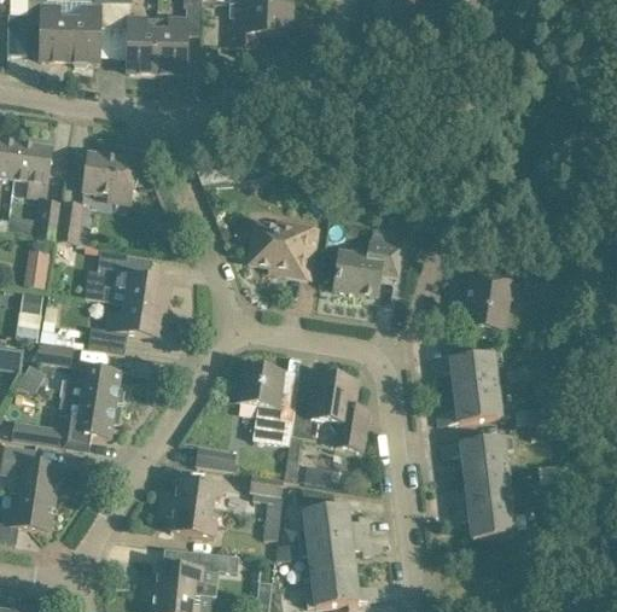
[(46,0),(46,5),(41,5),(40,59),(69,60),(70,0),(46,0)]
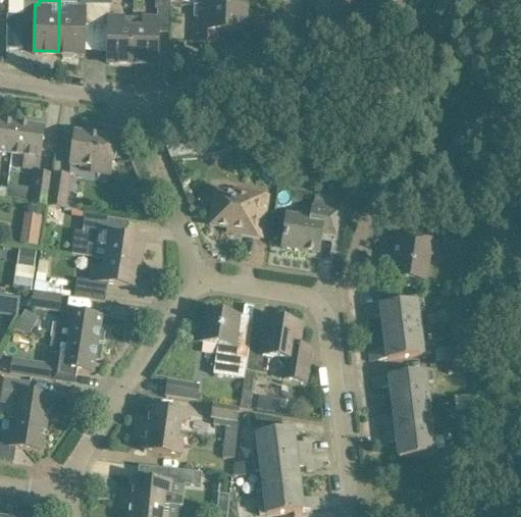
[(96,1),(96,0),(81,0),(59,0),(58,51),(60,51),(61,55),(71,55),(73,51),(82,52),(83,21),(96,21),(96,1)]
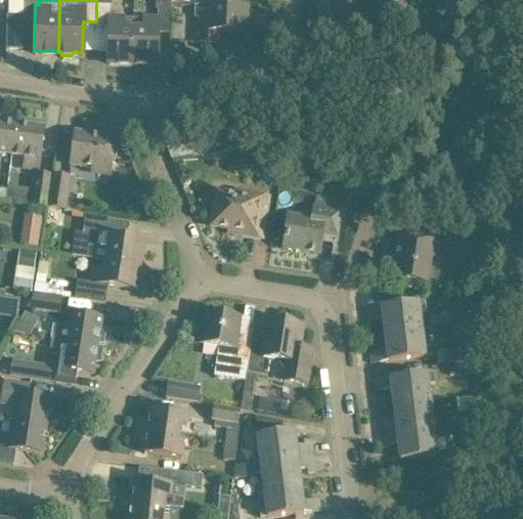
[(331,8),(329,1),(325,0),(321,0),(316,3),(317,10),(324,13),(331,8)]
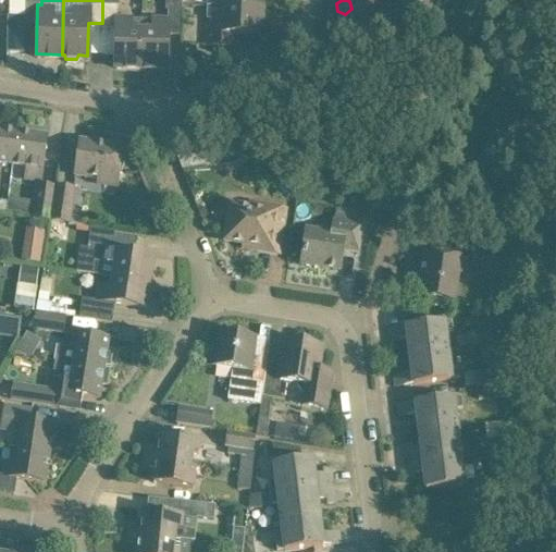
[(224,2),(206,2),(205,41),(230,43),(230,29),(260,29),(261,3),(224,2)]
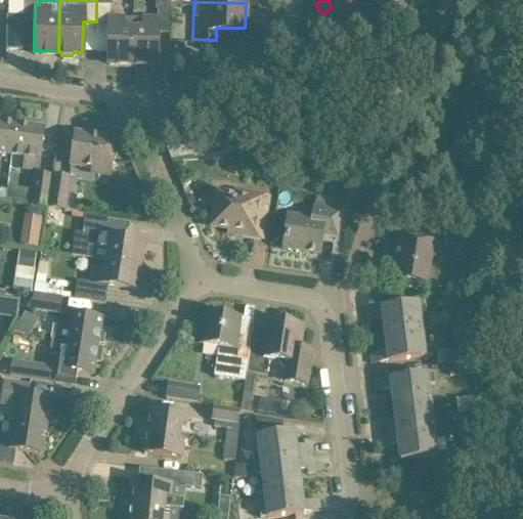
[(22,46),(23,12),(6,11),(5,46),(22,46)]
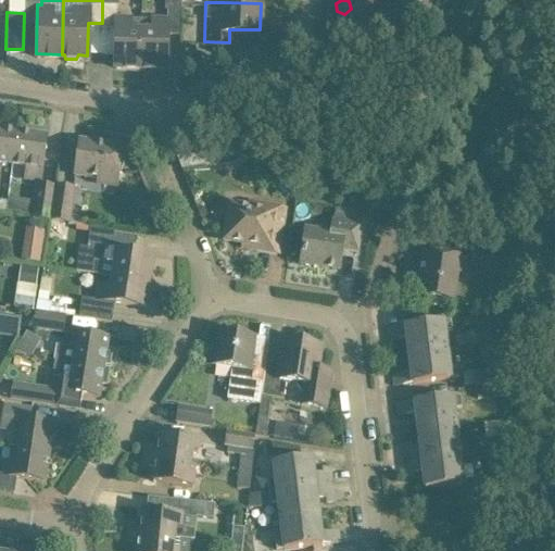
[(140,20),(140,15),(115,14),(115,24),(114,50),(114,64),(139,65),(140,20)]
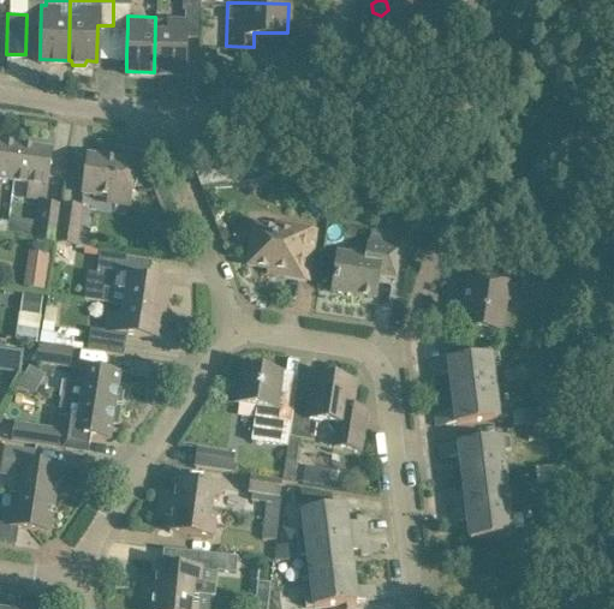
[(183,72),(184,17),(168,16),(168,17),(155,17),(154,72),(183,72)]
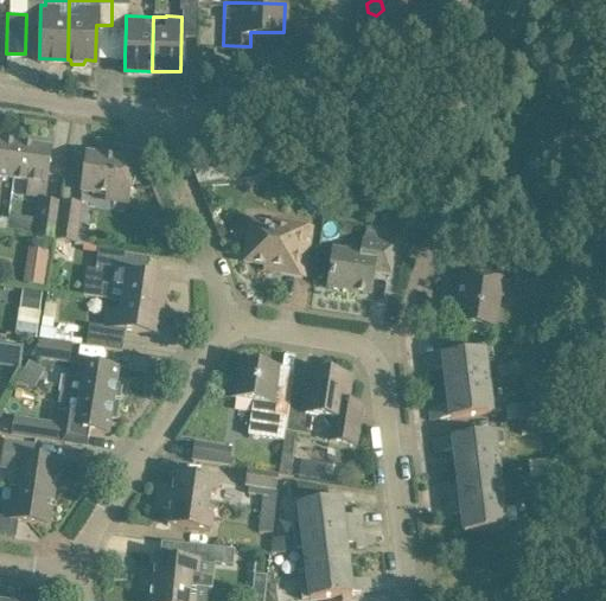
[(209,59),(210,45),(196,45),(196,58),(209,59)]
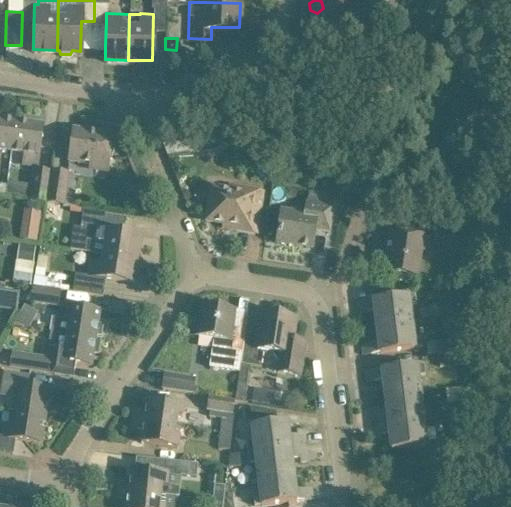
[(0,145),(11,148),(16,118),(0,115),(0,145)]
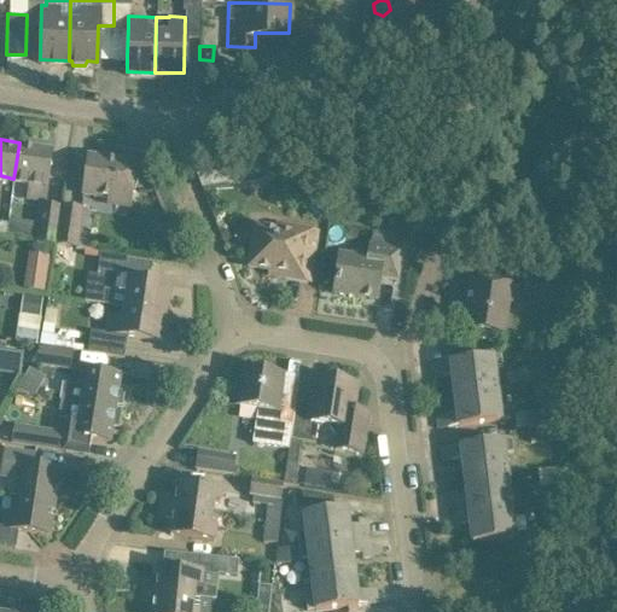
[(44,197),(47,172),(51,147),(19,143),(13,179),(29,181),(28,194),(44,197)]
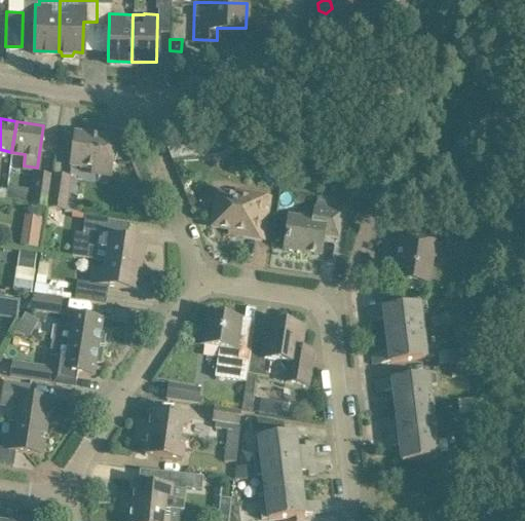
[(109,175),(110,168),(115,136),(74,129),(69,162),(90,165),(89,172),(109,175)]
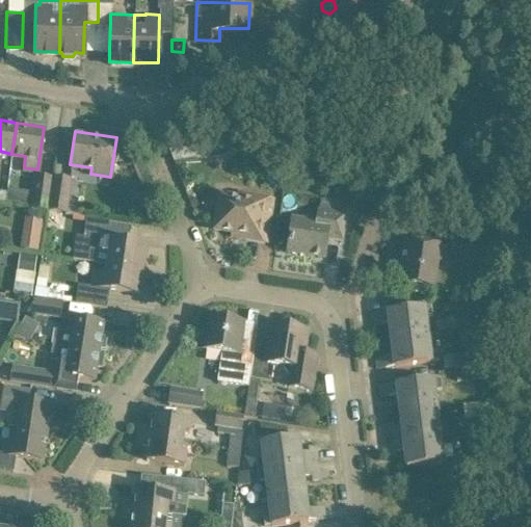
[(201,140),(192,142),(194,155),(203,153),(203,156),(210,154),(208,139),(201,140)]
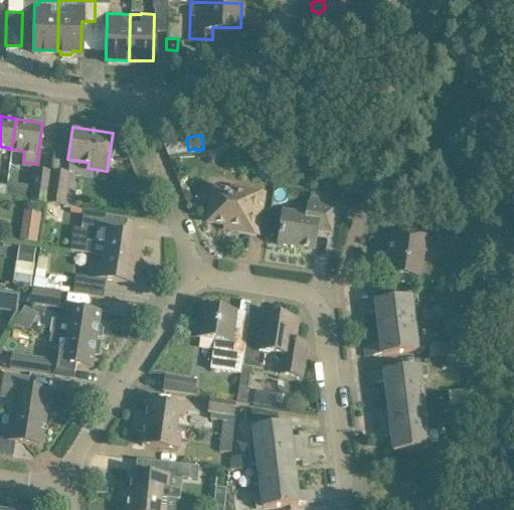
[(32,183),(30,198),(46,200),(51,171),(34,168),(32,183)]
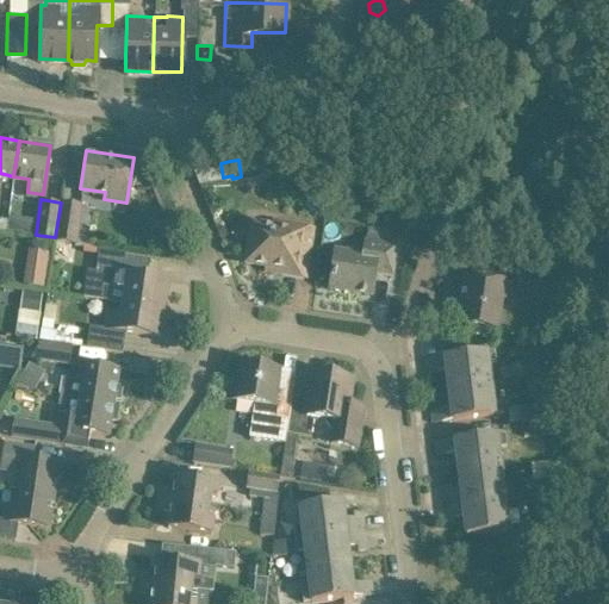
[(61,203),(55,237),(75,240),(75,241),(84,243),(93,244),(94,238),(76,235),(80,203),(62,200),(62,203),(61,203)]
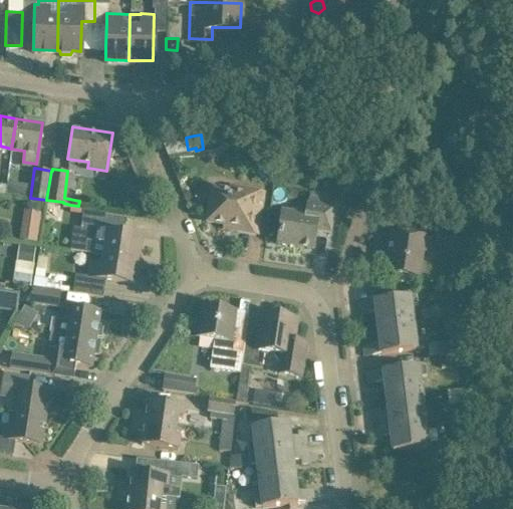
[(263,189),(229,184),(229,188),(211,185),(206,219),(223,222),(223,225),(257,230),(263,189)]
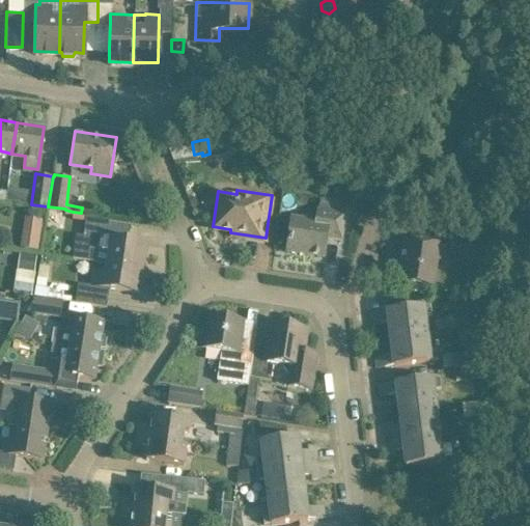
[(340,236),(344,211),(317,208),(315,219),(290,216),(285,248),(323,254),(326,233),(340,236)]
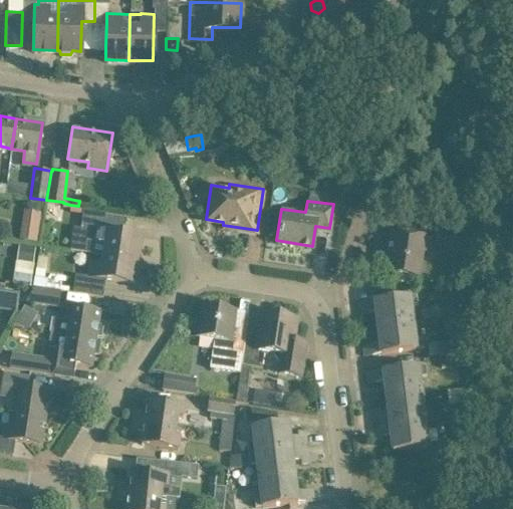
[(70,205),(69,209),(82,211),(80,225),(76,248),(104,252),(138,257),(141,234),(122,231),(124,213),(112,211),(92,208),(83,207),(78,206),(70,205)]
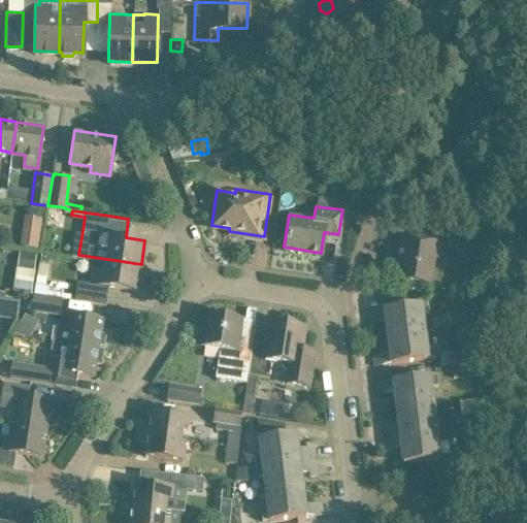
[(23,228),(21,243),(38,246),(40,230),(23,228)]
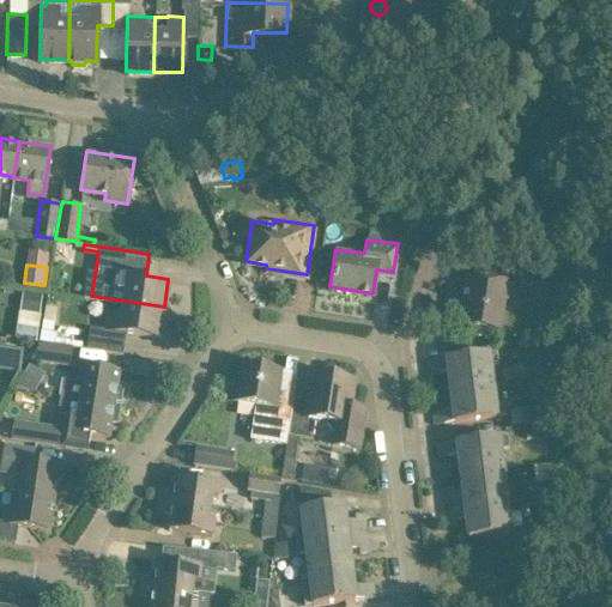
[(561,297),(564,279),(558,278),(559,275),(522,268),(517,290),(555,298),(555,295),(561,297)]
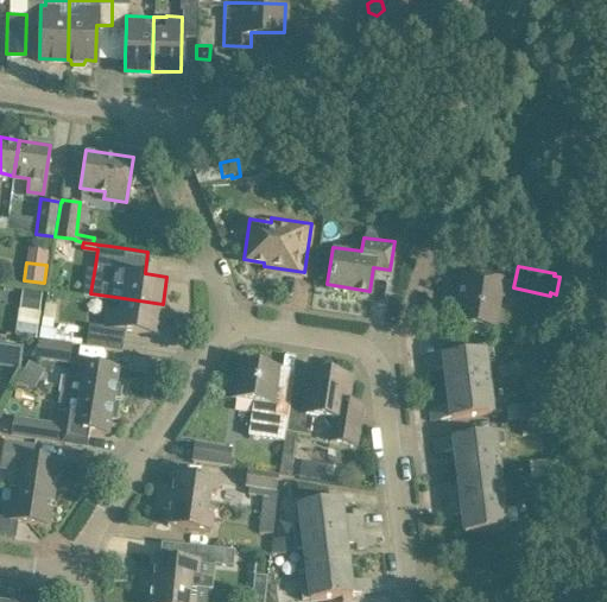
[(507,297),(511,279),(461,271),(457,299),(461,301),(459,319),(494,324),(499,296),(507,297)]
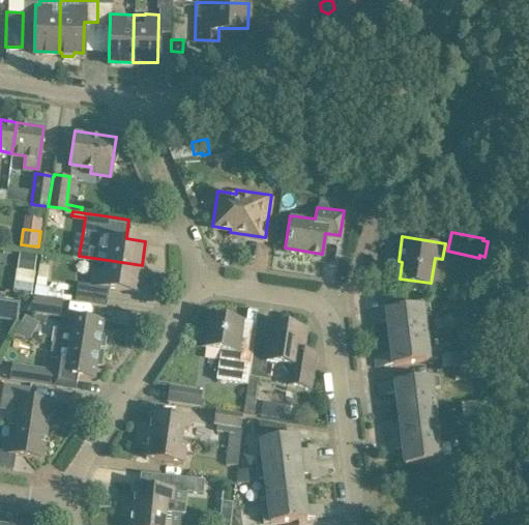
[(253,263),(268,262),(268,238),(252,239),(253,263)]
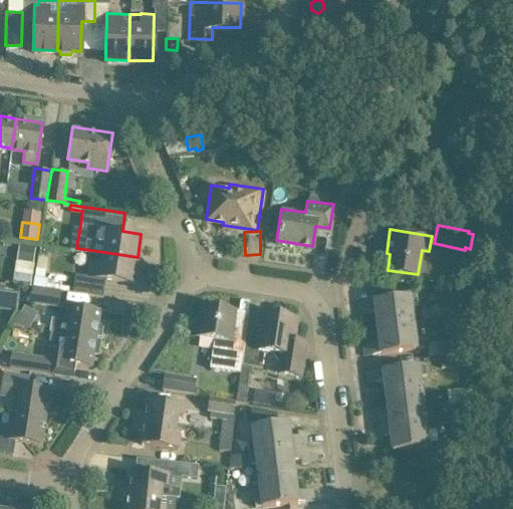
[(74,271),(72,290),(82,291),(102,294),(104,276),(134,281),(138,257),(104,252),(103,262),(91,260),(89,273),(74,271)]
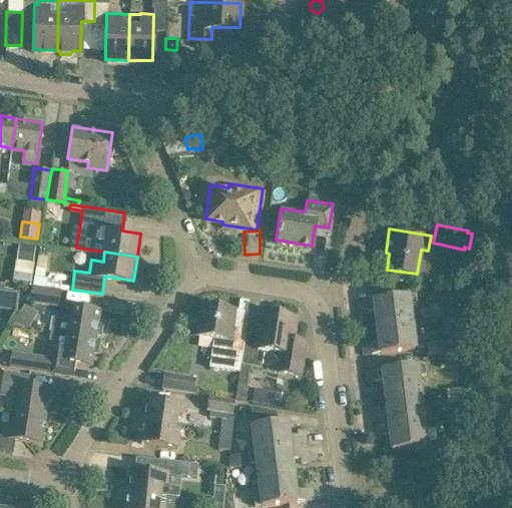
[(30,283),(33,261),(16,258),(12,281),(30,283)]
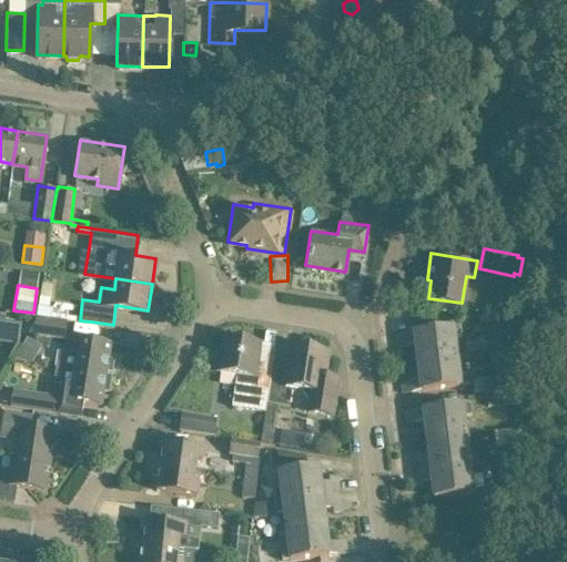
[(62,336),(66,318),(36,314),(33,331),(62,336)]
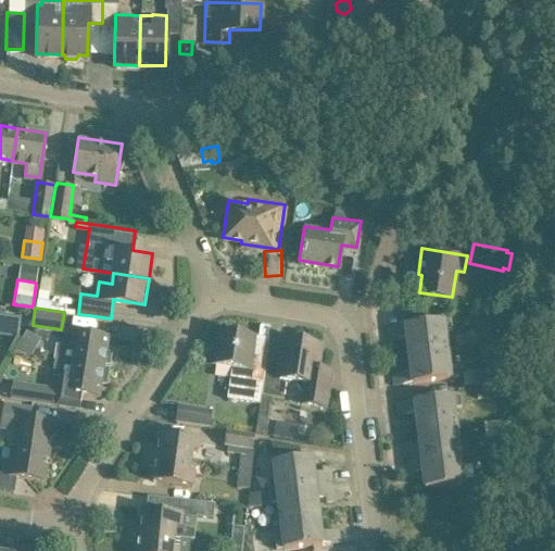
[(0,332),(15,335),(19,313),(0,309),(0,332)]
